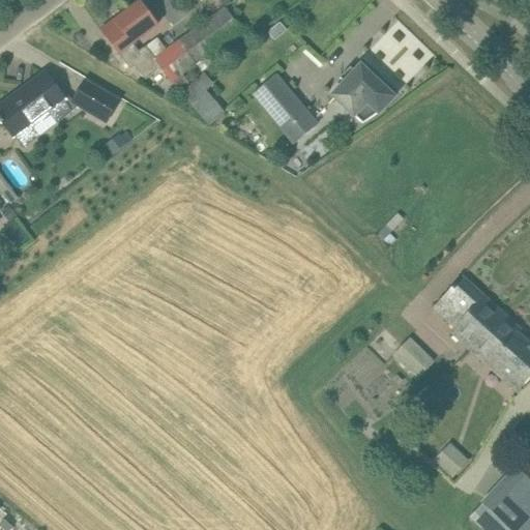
[(119,27),(107,36),(116,49),(124,42),(135,56),(139,53),(138,52),(133,43),(156,26),(140,3),(115,22),(119,27)]
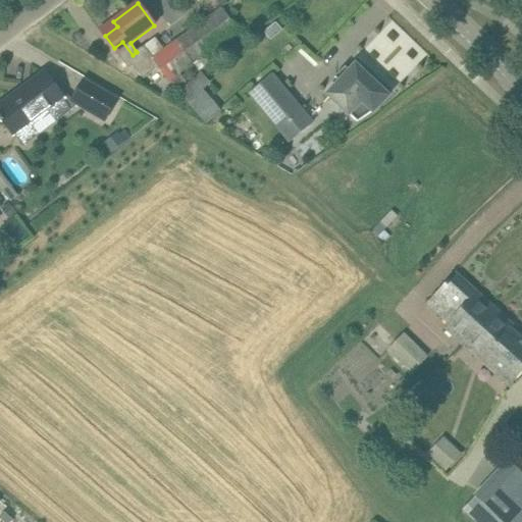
[(221,8),(163,51),(180,73),(239,31),(221,8)]
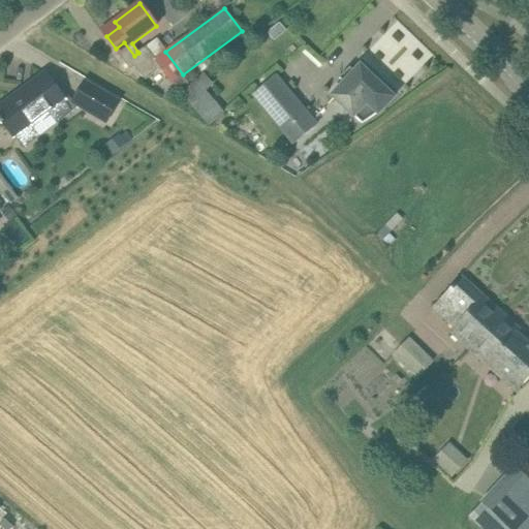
[(279,25),(269,32),(274,39),(284,31),(279,25)]
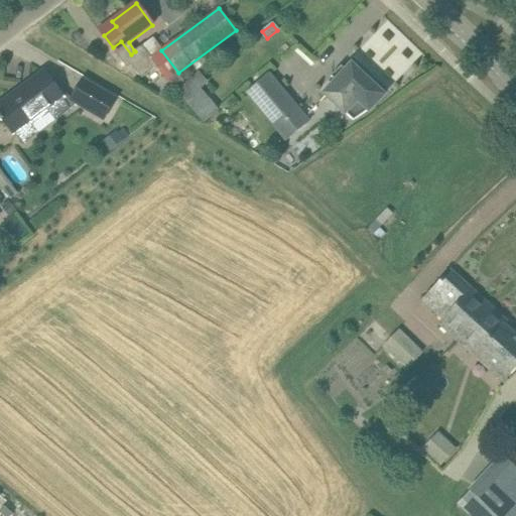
[(121,41),(113,47),(127,67),(131,63),(141,77),(156,66),(167,81),(178,73),(161,50),(151,57),(142,44),(134,50),(135,51),(131,54),(121,41)]
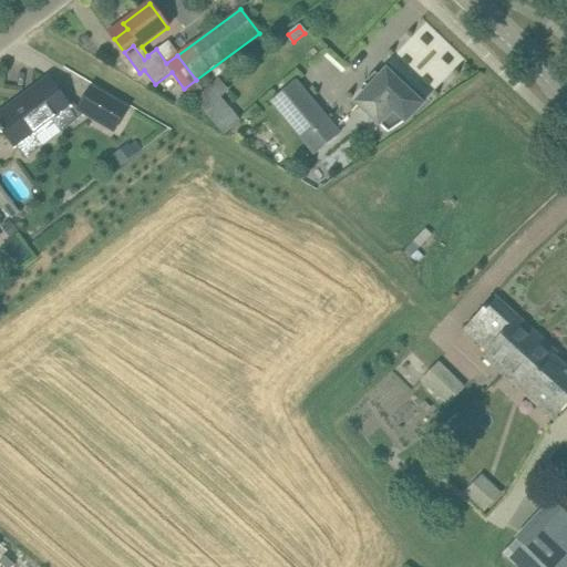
[(423,104),(385,70),(379,78),(375,73),(364,85),(371,92),(358,106),(379,126),(380,125),(389,133),(404,122),(405,123),(423,104)]
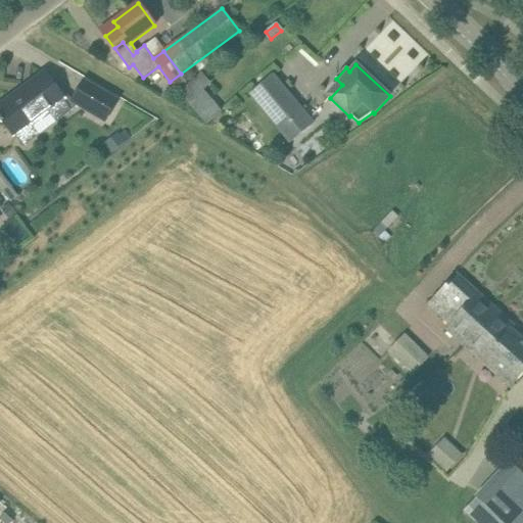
[(38,134),(33,127),(50,113),(55,121),(70,110),(62,100),(64,99),(45,73),(30,84),(31,86),(9,102),(8,100),(0,105),(0,121),(1,123),(3,122),(14,137),(16,135),(24,145),(38,134)]
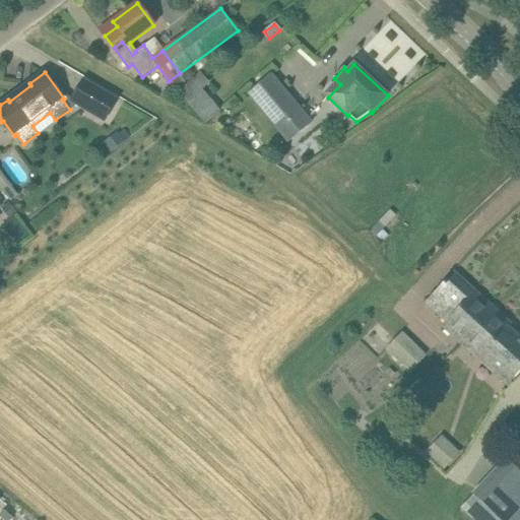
[(178,91),(205,124),(220,111),(202,89),(209,83),(200,72),(178,91)]
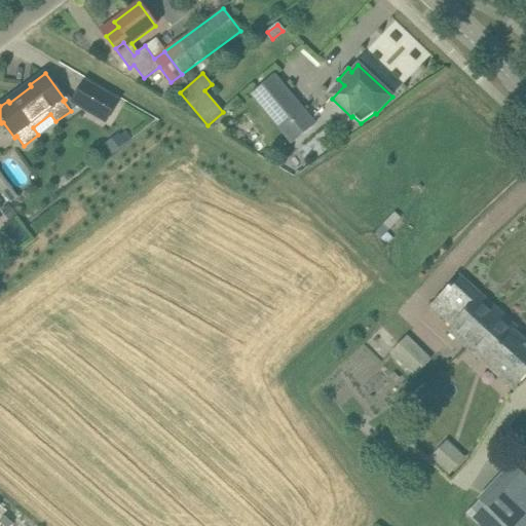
[(275,74),(250,95),(271,121),(297,101),(275,74)]
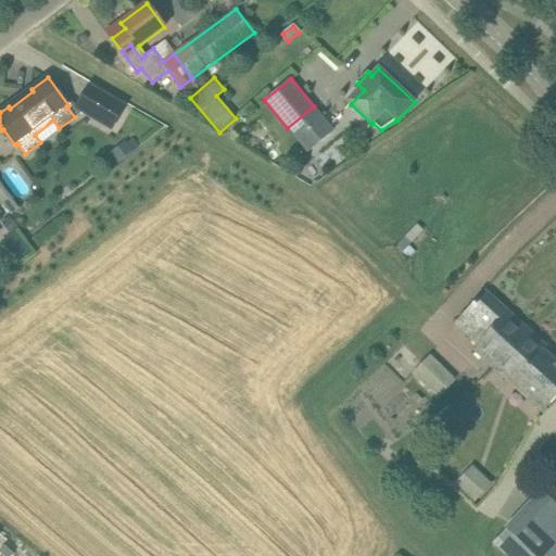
[(75,108),(111,128),(124,106),(88,86),(75,108)]
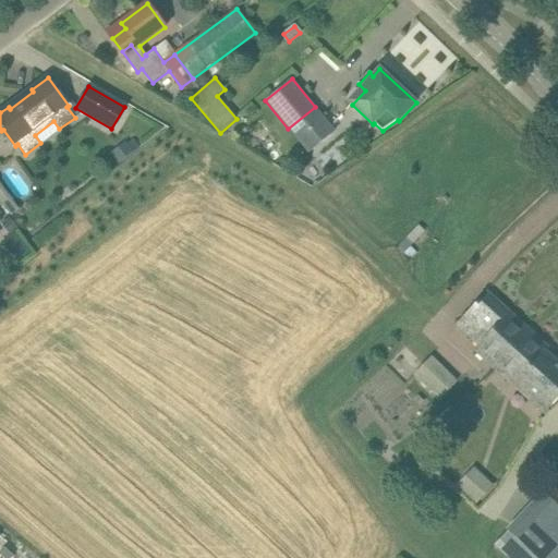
[(126,144),(111,155),(118,164),(133,153),(126,144)]
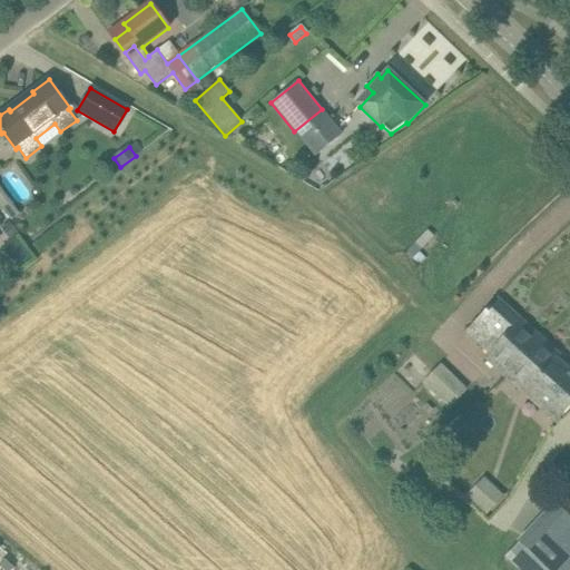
[(497,297),(482,314),(465,333),(489,353),(484,357),(529,397),(532,394),(559,419),(569,406),(569,371),(557,359),(560,355),(497,297)]
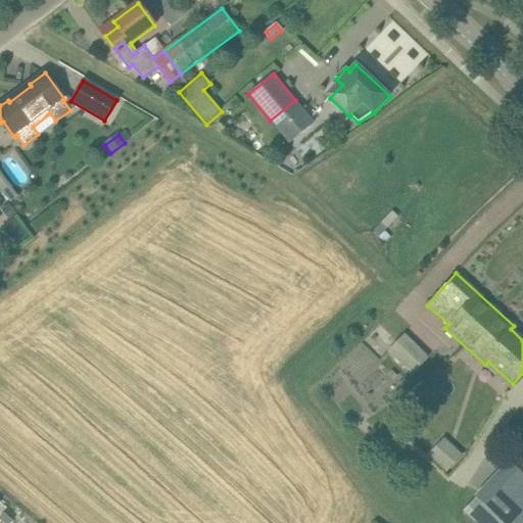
[(413,374),(429,358),(405,334),(388,351),(413,374)]
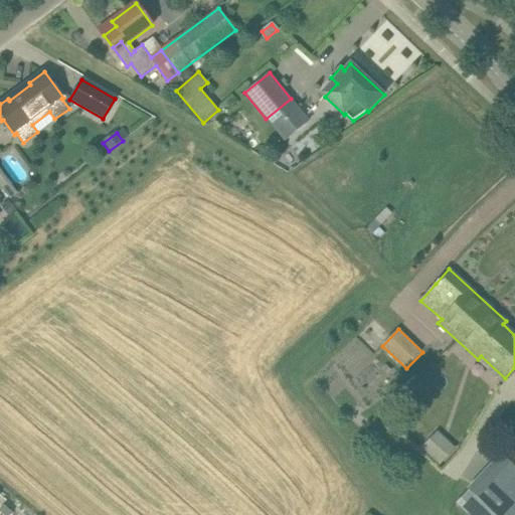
[(435,431),(418,448),(438,465),(454,448),(435,431)]
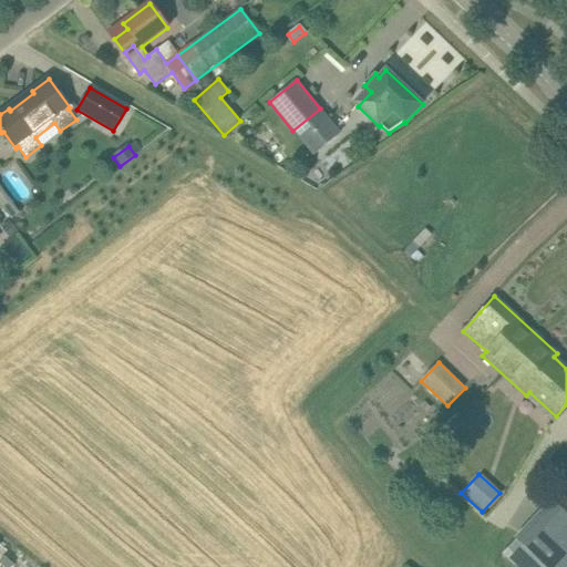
[(556,566),(566,556),(566,514),(552,501),(516,539),(546,566),(556,566)]
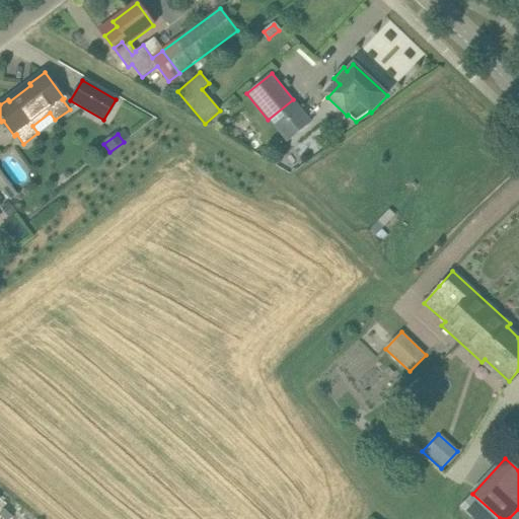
[(4,509),(0,513),(0,516),(3,518),(11,518),(13,517),(4,509)]
